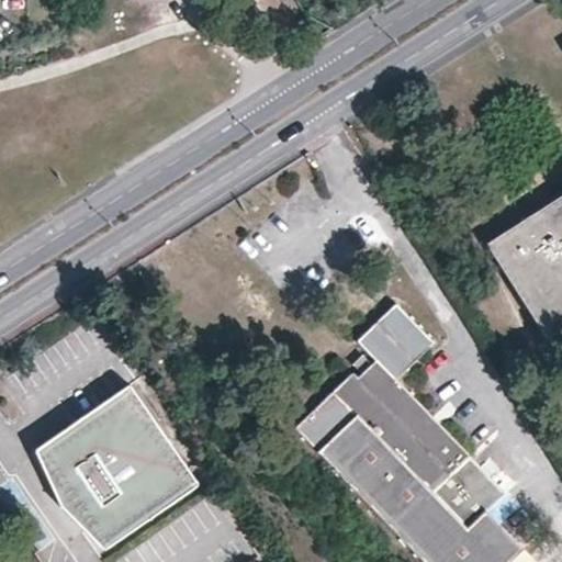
[(561,325),(561,194),(486,245),(546,336),(561,325)]
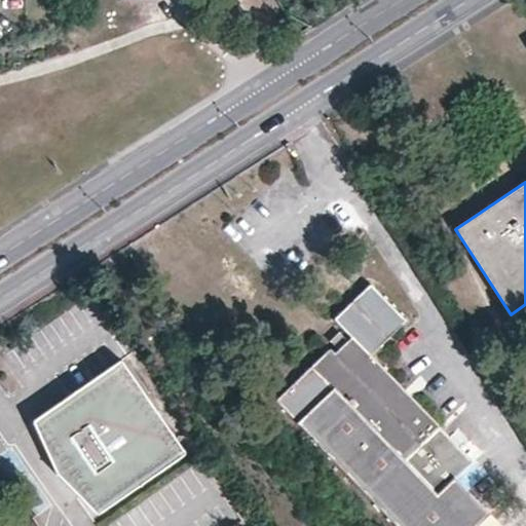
[(420,443),(438,426),(422,410),(370,353),(405,321),(369,284),(333,318),(350,337),(346,340),(339,333),(331,341),(338,349),(334,353),(329,349),(276,401),(397,525),(475,525),(488,514),(454,478),(437,493),(404,459),(420,443)]
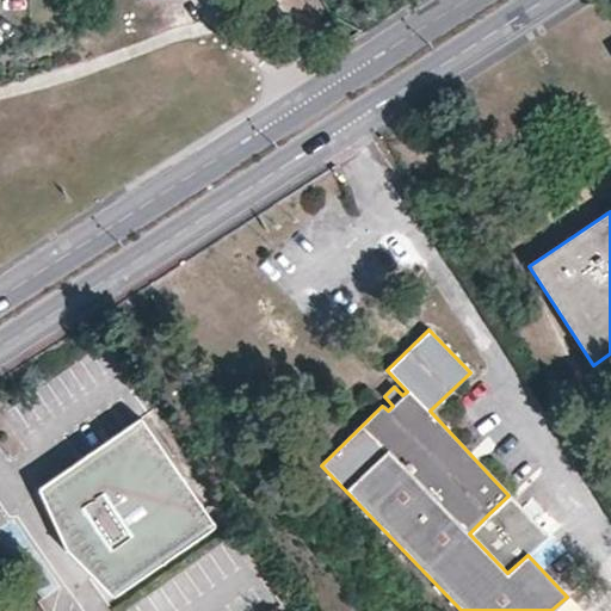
[(68,534),(86,559),(115,599),(215,530),(173,469),(140,420),(116,438),(38,491),(68,534)]
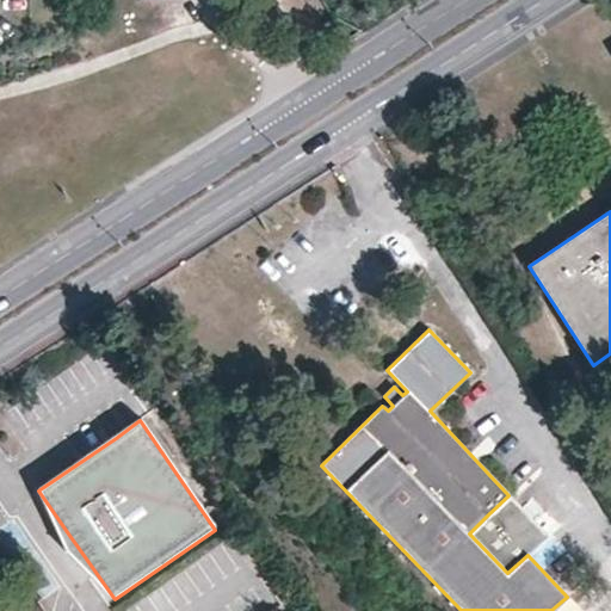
[(508,495),(488,514),(469,534),(507,573),(528,555),(547,535),(508,495)]
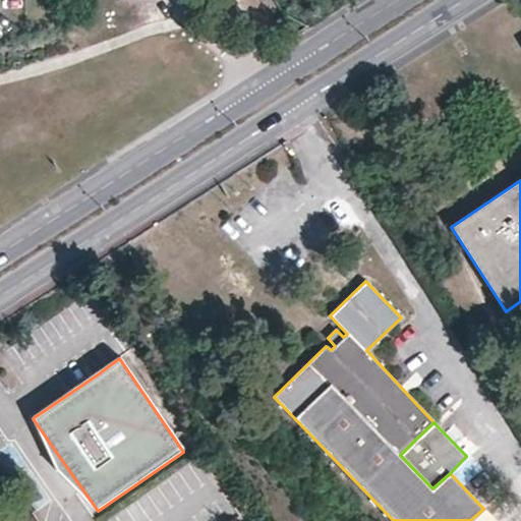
[(73,476),(58,455),(53,459),(58,465),(68,479),(73,476)]
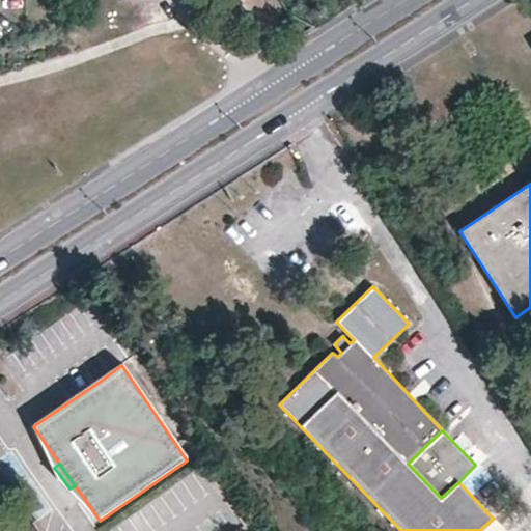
All buildings are outlined.
